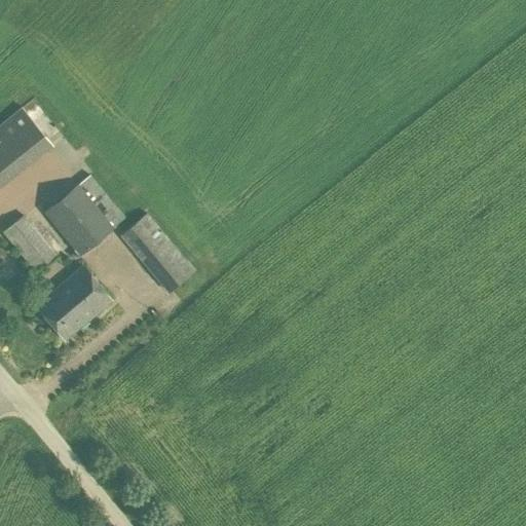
[(0,184),(50,144),(20,107),(0,122),(0,184)]
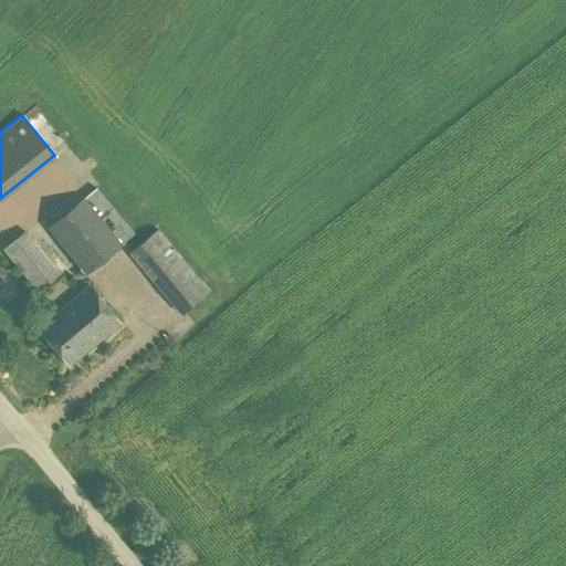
[(97,187),(79,202),(48,228),(85,273),(121,244),(135,233),(97,187)]
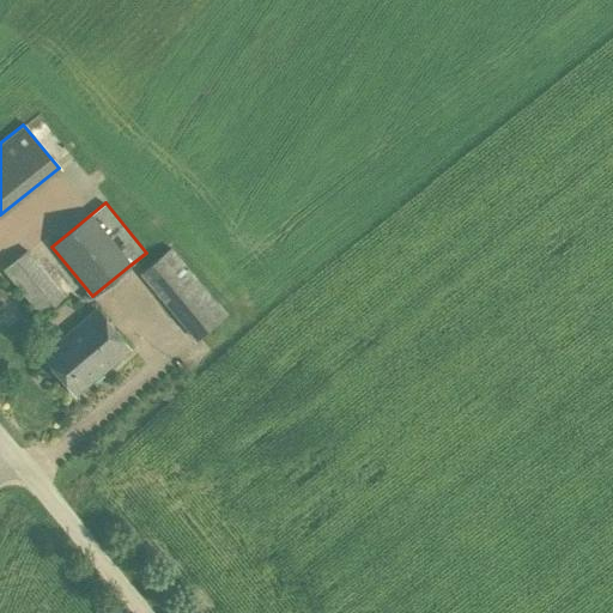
[(196,341),(228,314),(171,247),(140,273),(196,341)]
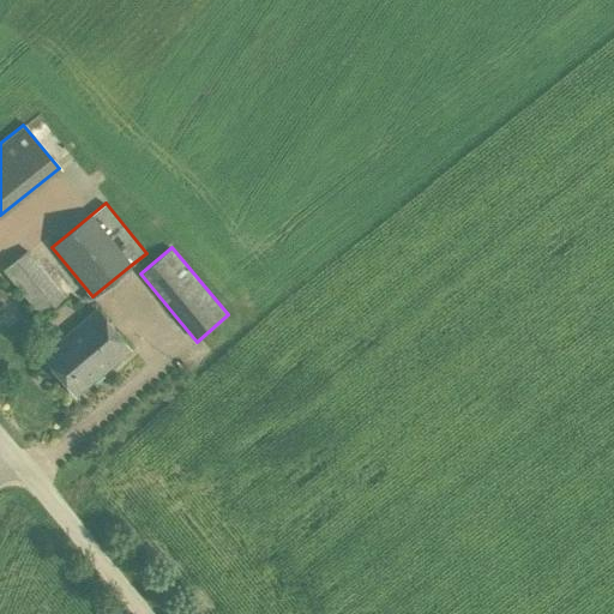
[(43,318),(66,299),(28,251),(4,270),(43,318)]
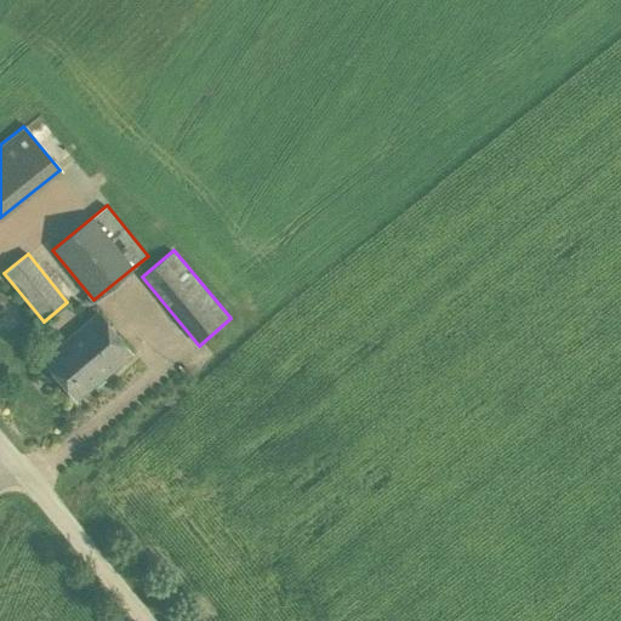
[(0,329),(6,335),(18,322),(4,307),(0,309),(0,329)]
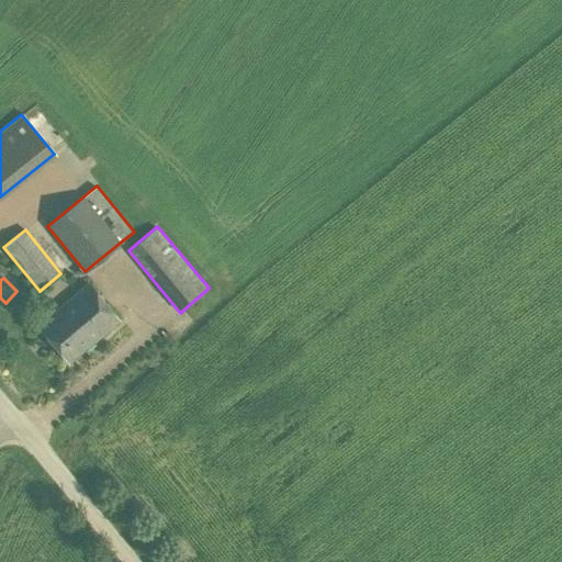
[(69,363),(120,321),(89,283),(37,325),(69,363)]
